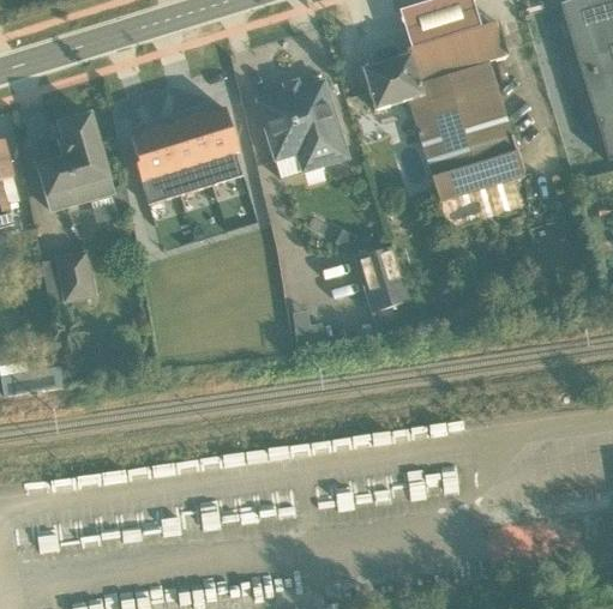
[(431,0),(398,10),(410,48),(480,26),(472,0),(431,0)]
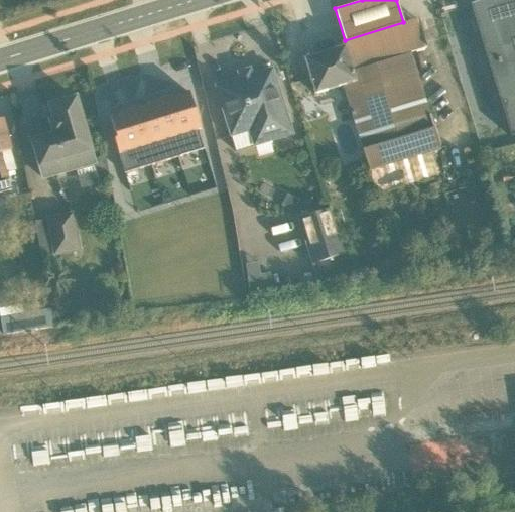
[(477,0),(470,2),(510,134),(514,132),(514,0),(477,0)]
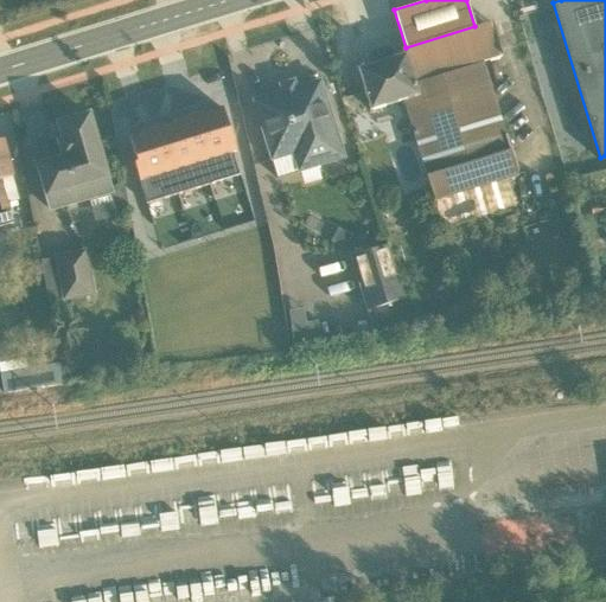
[(402,49),(403,53),(416,95),(403,98),(444,226),(516,204),(508,178),(518,174),(484,59),(503,53),(491,21),(474,26),(406,47),(402,49)]
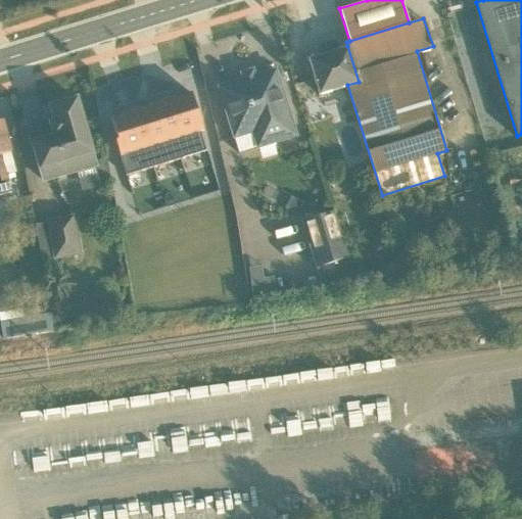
[(320,93),(347,85),(359,82),(347,46),(307,57),(320,93)]
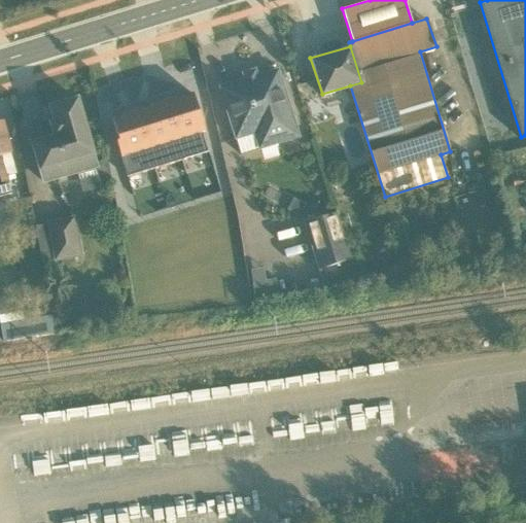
[(300,136),(278,68),(219,85),(241,152),(258,147),(258,148),(300,136)]
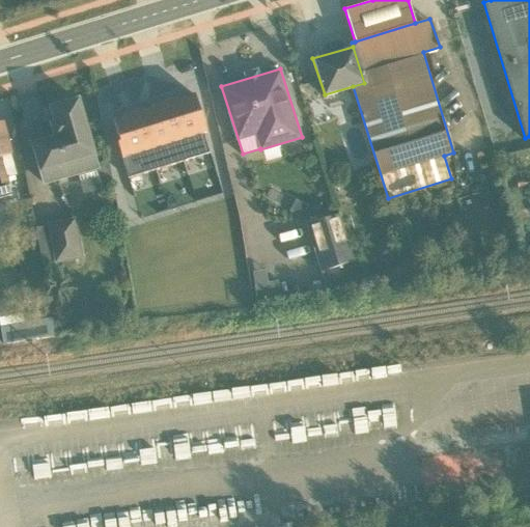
[(123,114),(111,118),(129,175),(211,150),(204,132),(205,132),(194,92),(179,98),(178,94),(150,104),(151,106),(139,110),(139,107),(123,112),(123,114)]
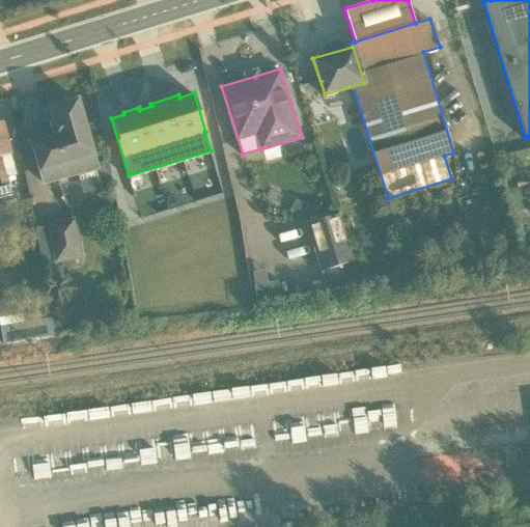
[(55,137),(32,143),(44,183),(78,173),(83,192),(102,187),(101,182),(111,178),(108,159),(98,162),(78,99),(51,107),(55,122),(51,123),(55,137)]
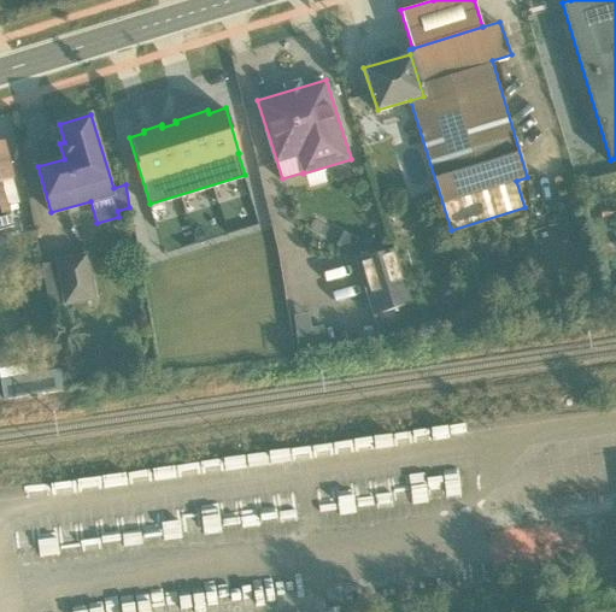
[(3,140),(0,140),(0,228),(15,225),(9,205),(21,201),(3,140)]
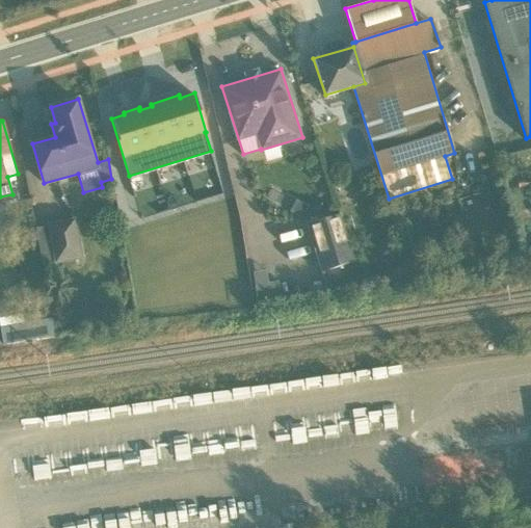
[(308,204),(295,198),(290,210),(301,216),(308,204)]
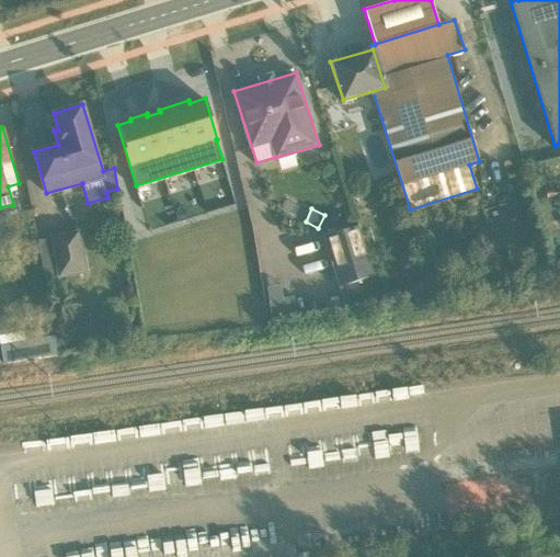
[(357,226),(323,235),(339,286),(344,284),(352,309),(380,299),(357,226)]
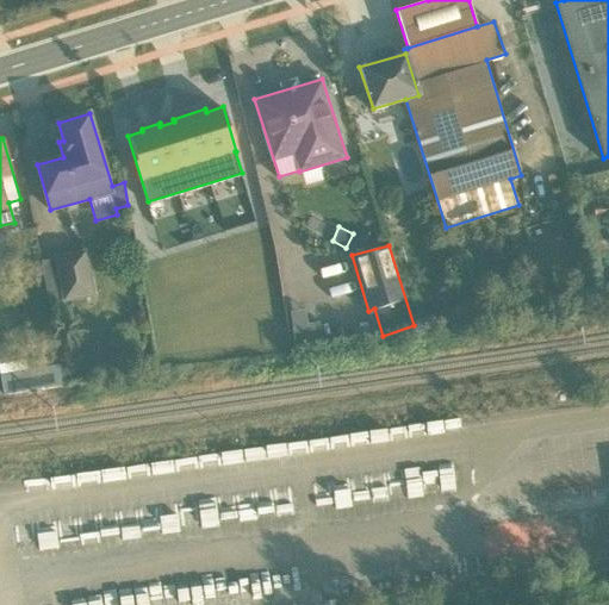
[(55,257),(42,260),(49,301),(62,299),(63,301),(95,294),(87,248),(54,254),(55,257)]
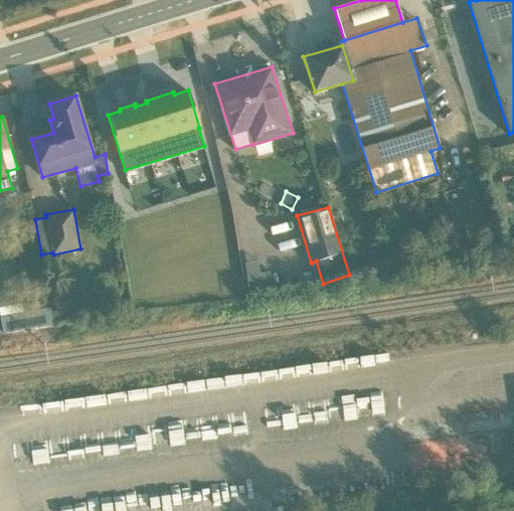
[(258,260),(244,262),(248,288),(272,284),(270,270),(260,272),(258,260)]
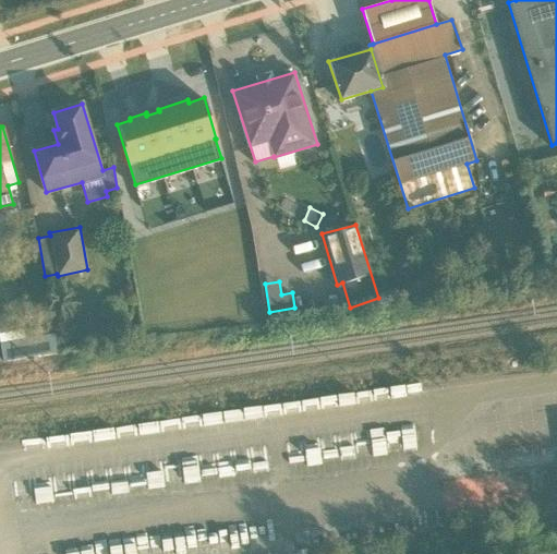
[(60,350),(57,333),(1,342),(3,360),(60,350)]
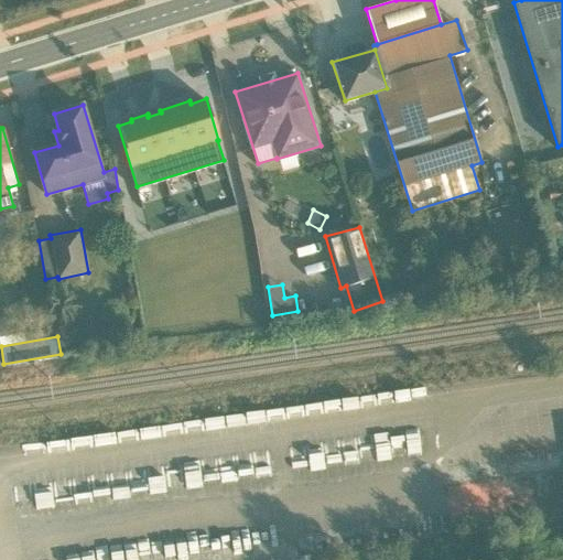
[(453,476),(455,518),(553,512),(551,470),(453,476)]
